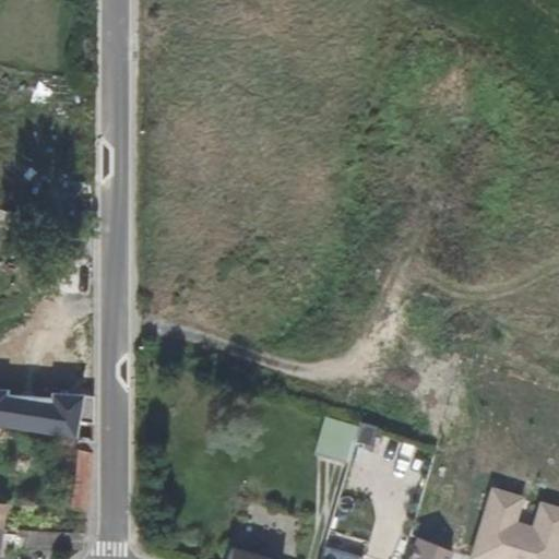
[(322,417),(312,452),(344,461),(354,427),(322,417)]
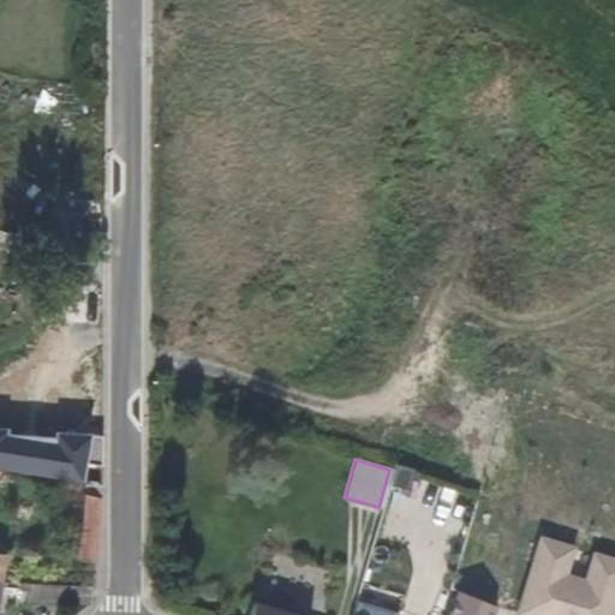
[(78,556),(96,563),(105,499),(85,487),(78,556)]
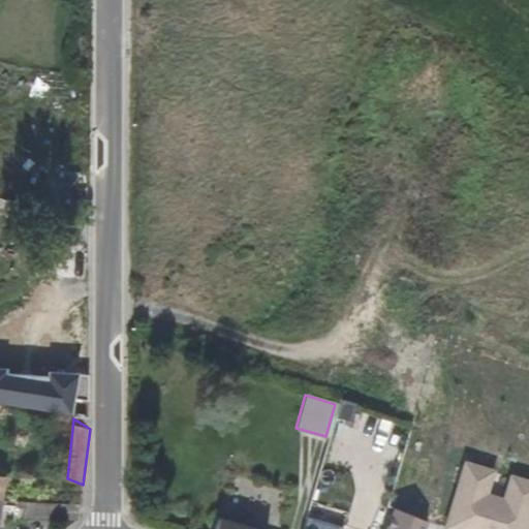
[(501,528),(520,465),(422,434),(398,506),(466,528),(501,528)]
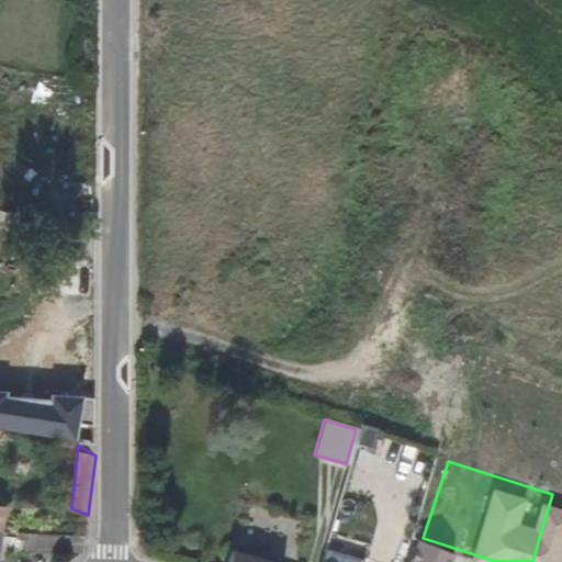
[(448,561),(450,559),(453,550),(412,535),(402,561),(448,561)]
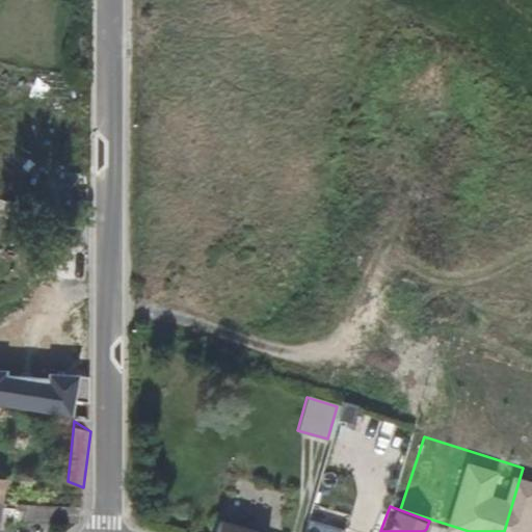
[(228,514),(220,512),(211,531),(260,531),(225,520),(228,514)]
